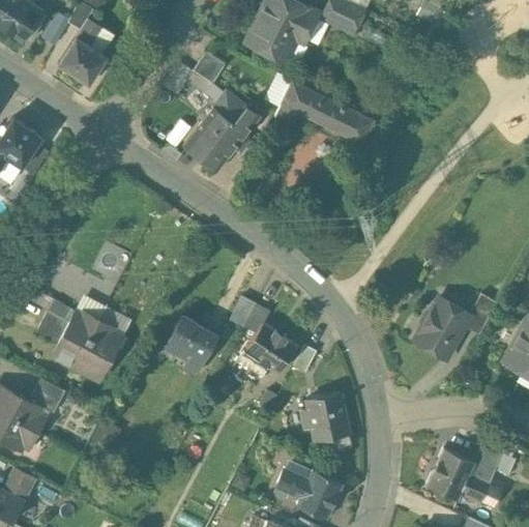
[(13,0),(0,23),(0,27),(24,42),(27,37),(31,40),(46,18),(41,15),(42,12),(28,4),(30,0),(13,0)]
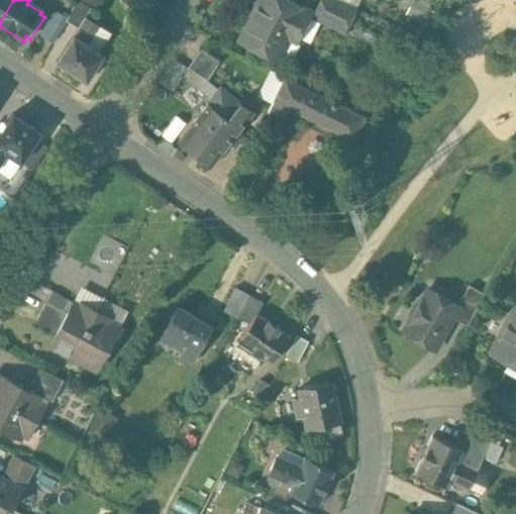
[(0,0),(0,22),(13,0),(0,0)]
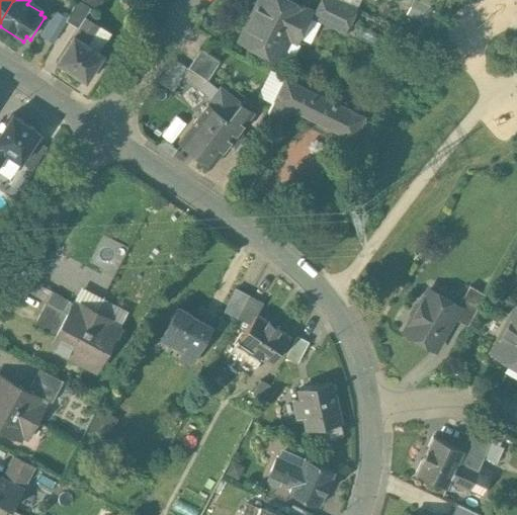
[(312,14),(281,0),(262,0),(241,44),(279,62),(290,40),(297,44),(312,14)]
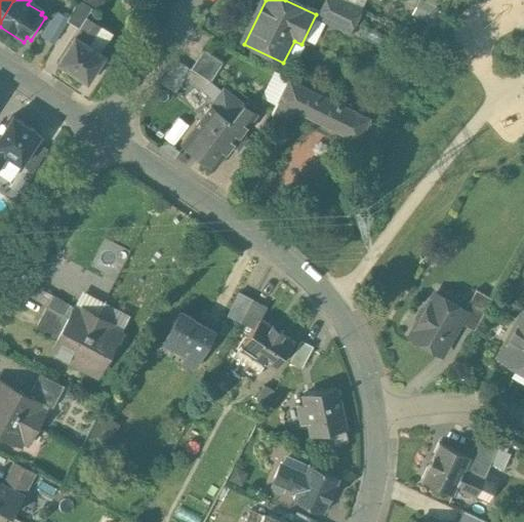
[(361,10),(339,0),(329,0),(320,19),(350,34),(361,10)]
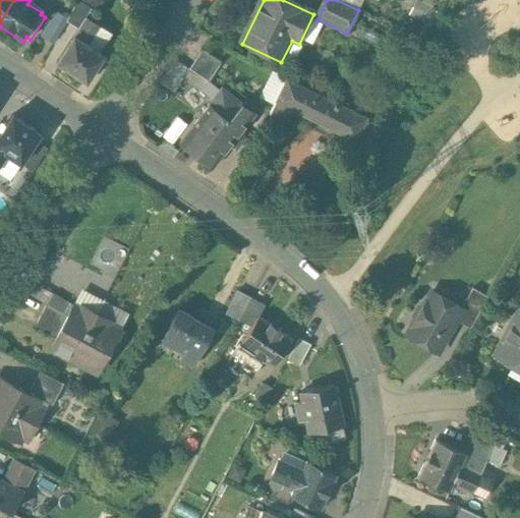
[(81,3),(67,24),(77,32),(87,17),(92,10),(81,3)]
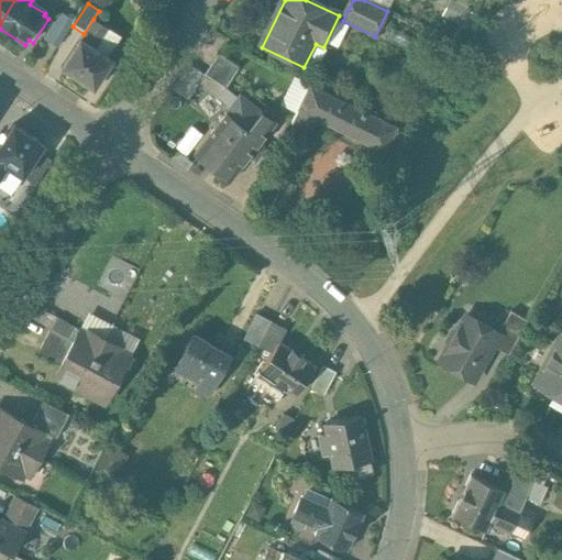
[(84,34),(80,40),(92,47),(107,28),(94,19),(84,34)]
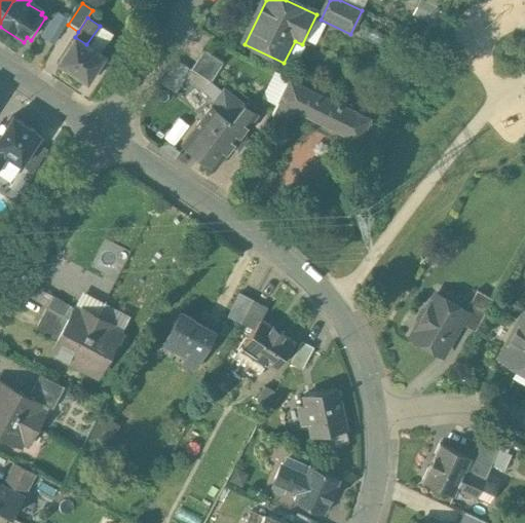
[(65,30),(55,24),(45,40),(54,46),(65,30)]
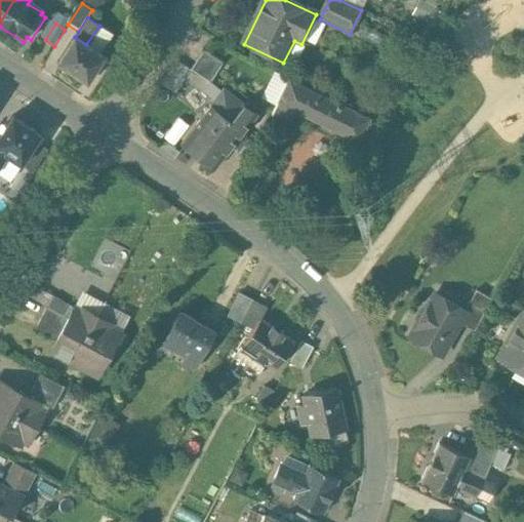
[(86,44),(75,37),(57,65),(88,85),(105,56),(86,44)]
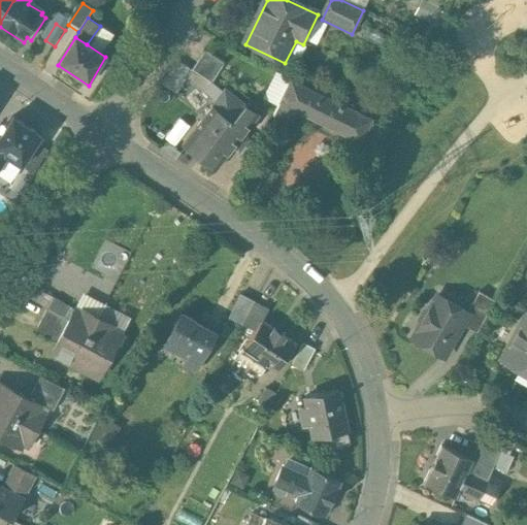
[(226,65),(205,53),(193,71),(212,85),(226,65)]
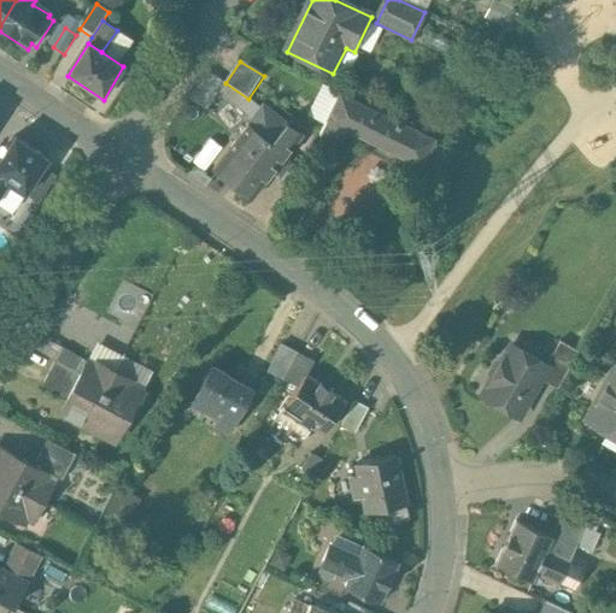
[(248,99),(226,83),(218,96),(241,111),(248,99)]
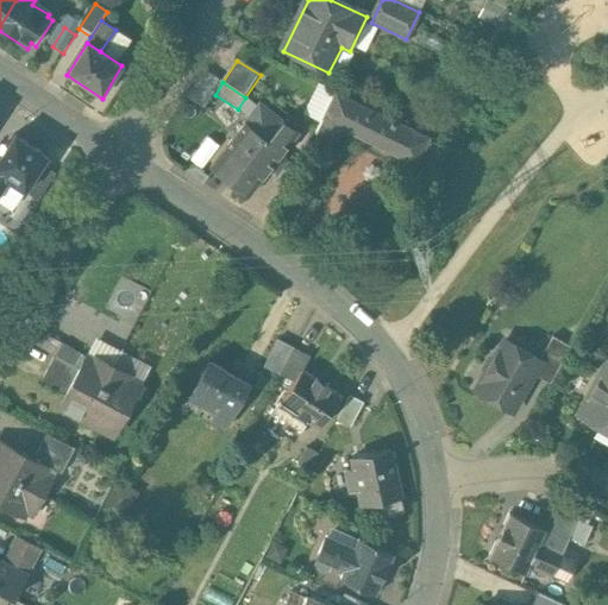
[(326,88),(315,109),(327,115),(337,94),(326,88)]
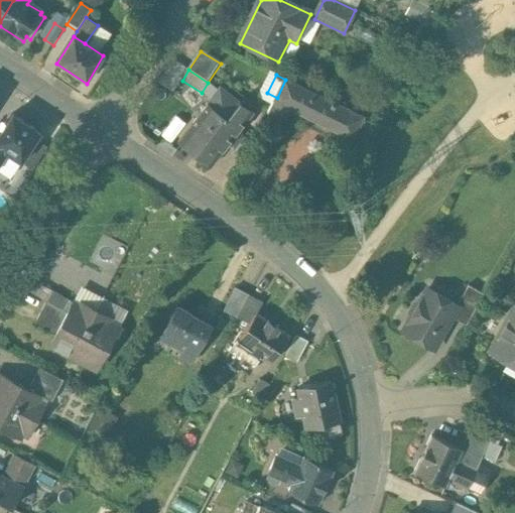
[(364,118),(285,80),(277,98),(275,101),(290,109),(300,114),(295,123),(338,144),(343,134),(353,139),(364,118)]
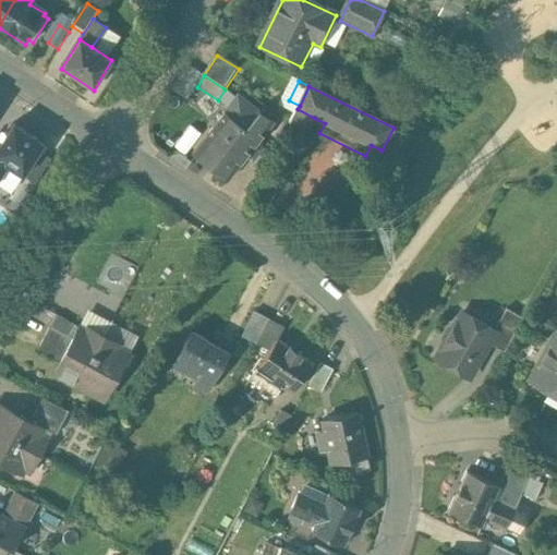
[(246,130),(258,113),(239,98),(227,115),(246,130)]
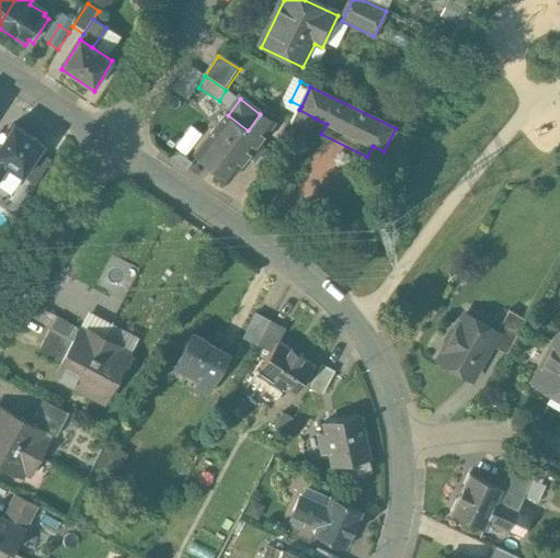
[(208,104),(202,115),(218,125),(225,114),(208,104)]
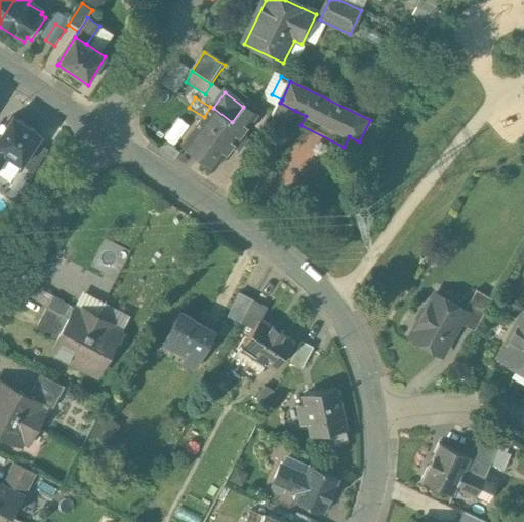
[(295,111),(280,103),(273,116),(289,124),(295,111)]
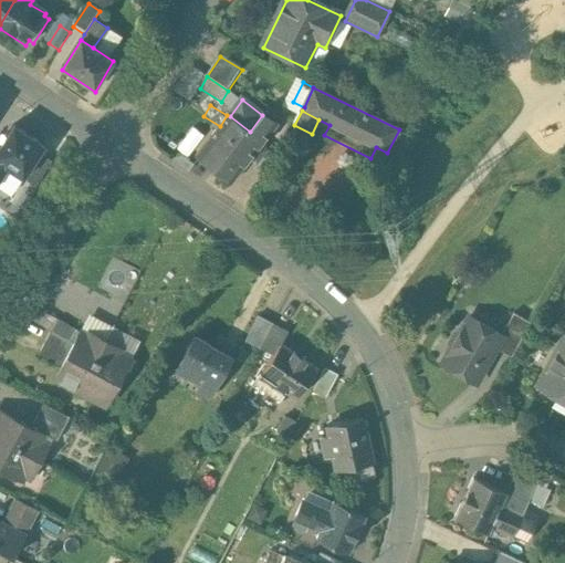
[(262,115),(250,132),(264,143),(278,126),(262,115)]
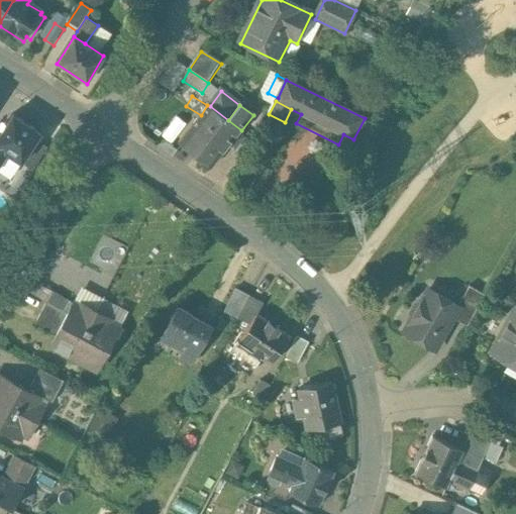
[(210,106),(180,144),(198,159),(228,120),(210,106)]
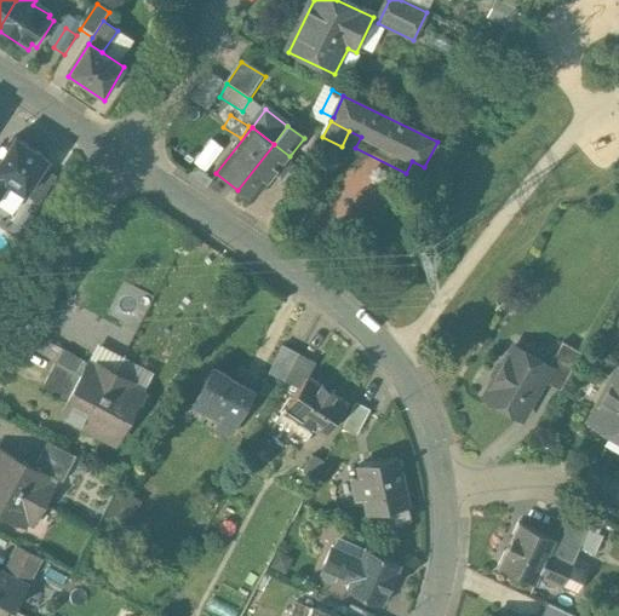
[(16,139),(0,162),(0,179),(10,186),(27,197),(44,170),(50,161),(16,139)]
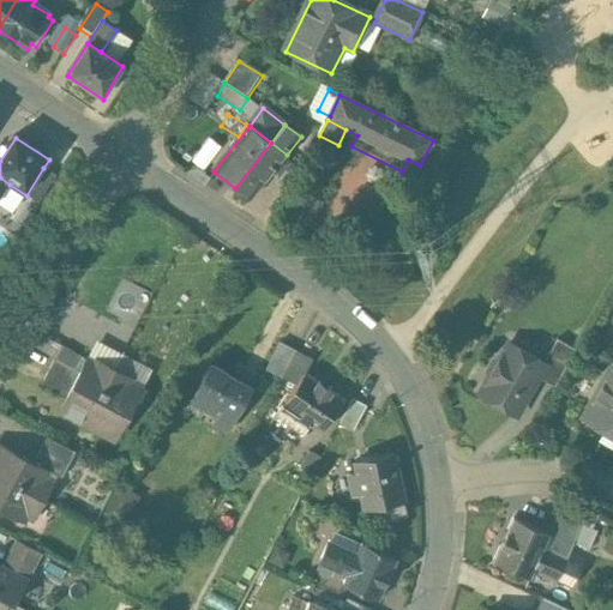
[(455,151),(433,140),(420,165),(440,176),(455,151)]
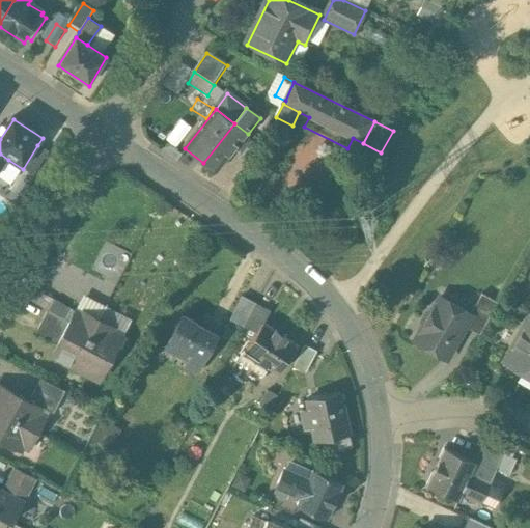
[(234,123),(203,163),(217,173),(235,149),(242,155),(251,142),(248,140),(245,144),(242,141),(248,134),(234,123)]
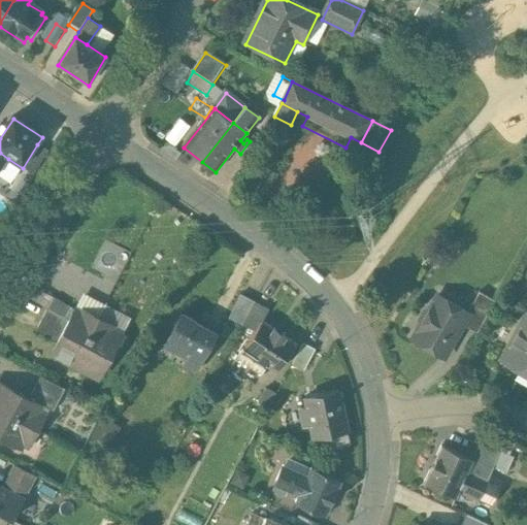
[(50,153),(37,144),(23,168),(34,175),(50,153)]
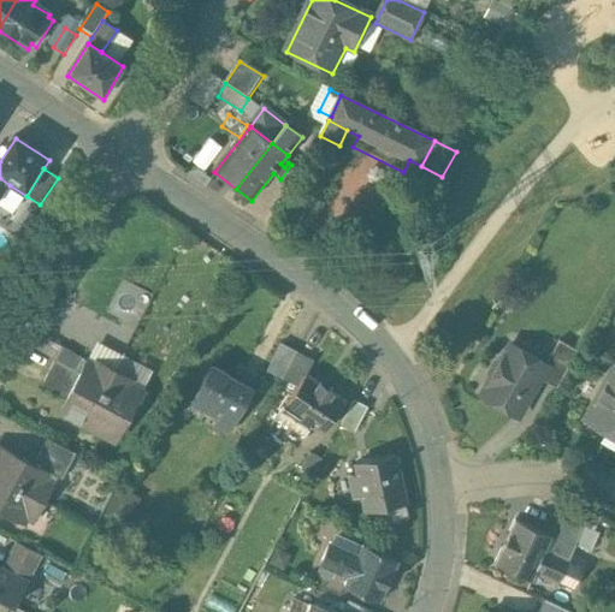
[(99,364),(116,373),(124,356),(99,343),(89,360),(99,364)]
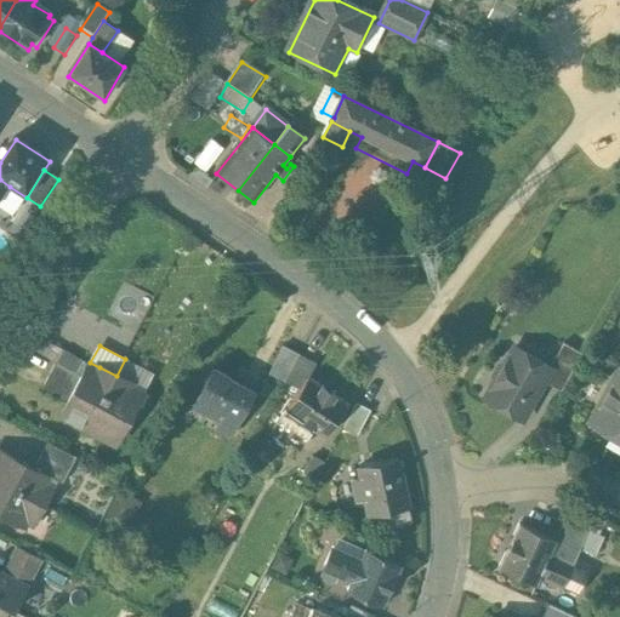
[(584,356),(564,346),(551,370),(552,371),(544,384),(562,394),(584,356)]
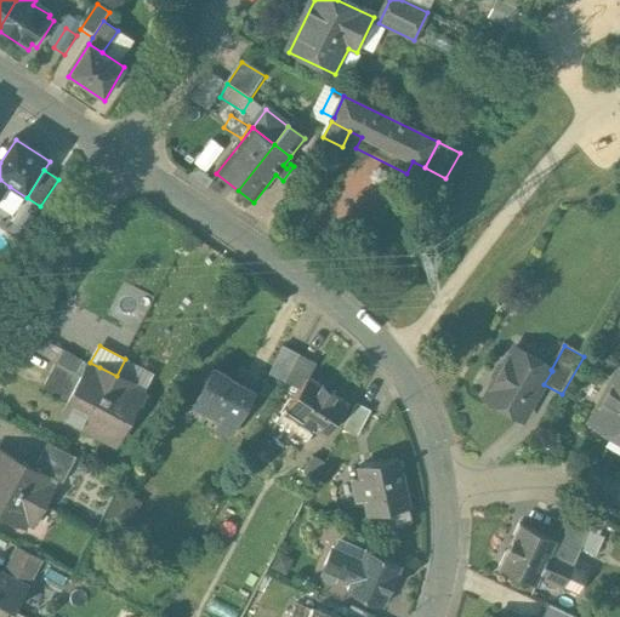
[(285,348),(273,373),(288,381),(301,356),(285,348)]
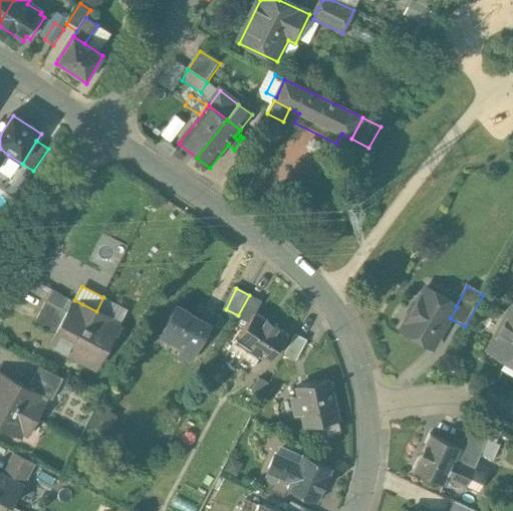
[(456,306),(432,292),(424,305),(420,303),(414,304),(410,312),(411,317),(403,332),(432,349),(436,343),(450,318),(457,307),(456,306)]
